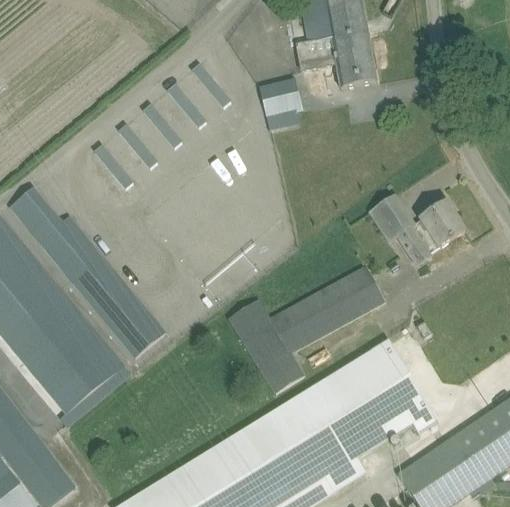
[(298,0),(306,41),(293,43),(299,71),(334,64),(339,87),(375,81),(360,0),(298,0)]
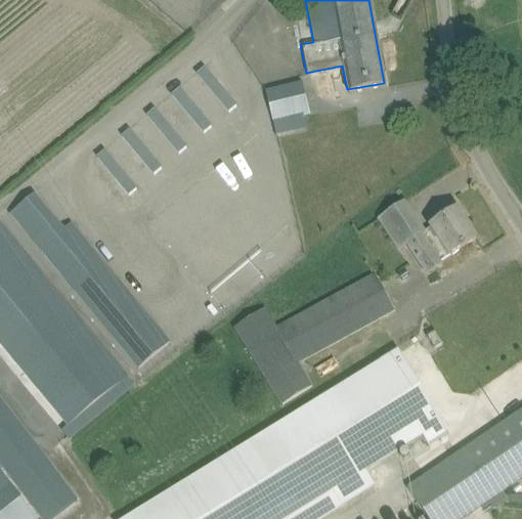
[(204,63),(194,70),(226,107),(234,101),(204,63)]
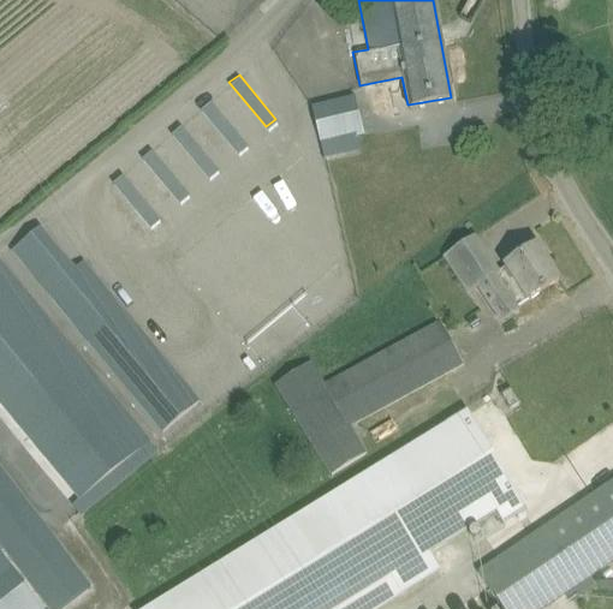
[(310,103),(310,105),(317,137),(319,142),(362,132),(357,113),(352,94),(310,103)]
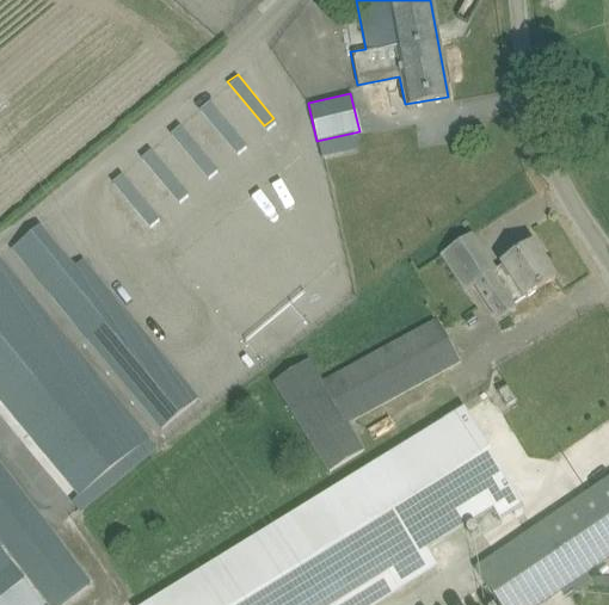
[(208,98),(198,106),(235,150),(245,142),(208,98)]
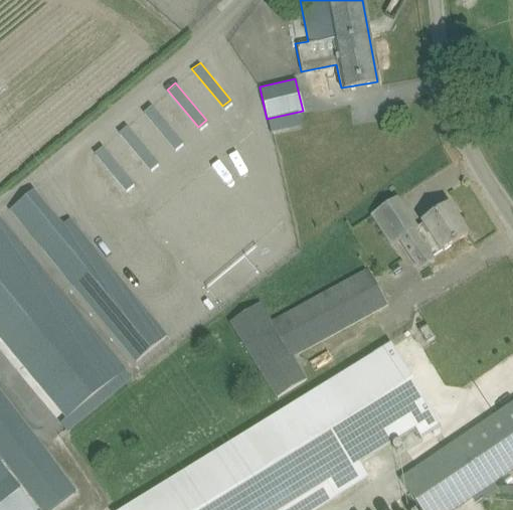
[(151,103),(143,110),(174,147),(182,140),(151,103)]
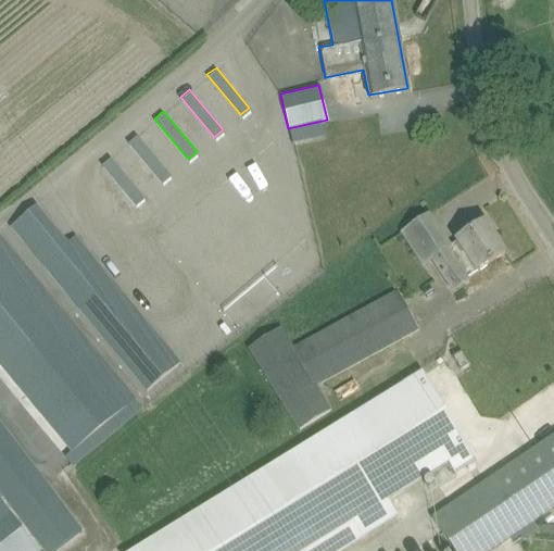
[(136,134),(127,141),(161,182),(170,174),(136,134)]
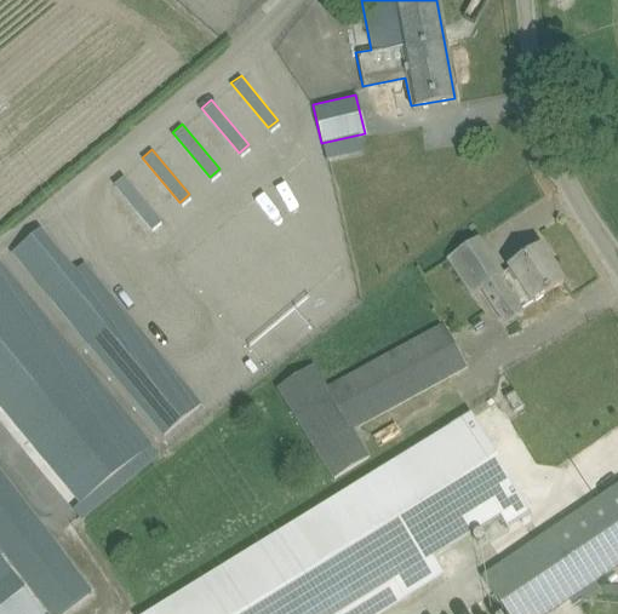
[(122,173),(113,182),(150,227),(160,218),(122,173)]
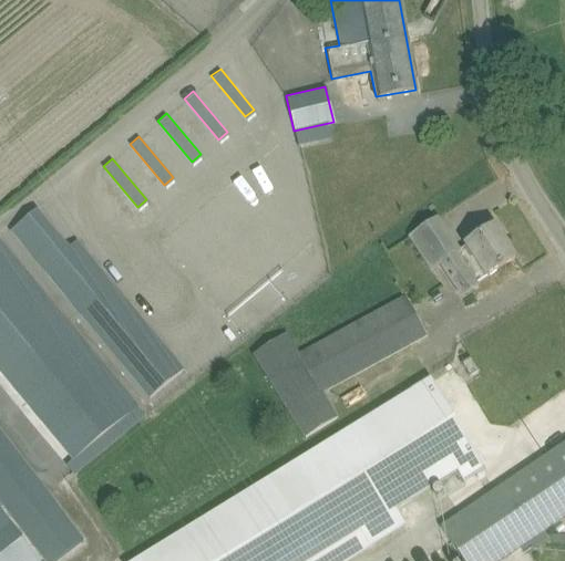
[(183,365),(106,274),(75,237),(67,245),(36,206),(9,228),(50,277),(85,320),(147,394),(183,365)]
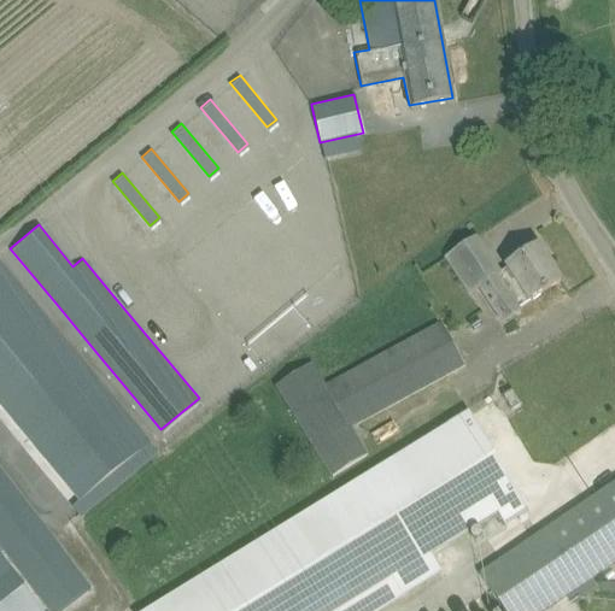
[(497,269),(474,234),(445,253),(468,288),(476,282),(502,319),(519,309),(516,304),(528,297),(560,276),(537,241),(505,262),(507,263),(497,269)]
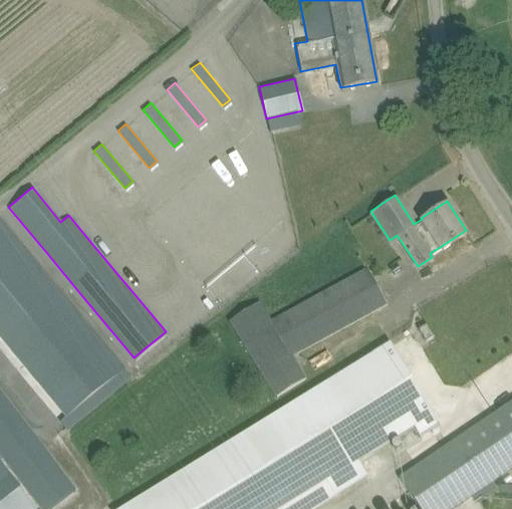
[(122,366),(123,365),(76,308),(68,298),(36,259),(0,215),(0,334),(65,414),(59,419),(65,426),(66,427),(130,375),(122,366)]
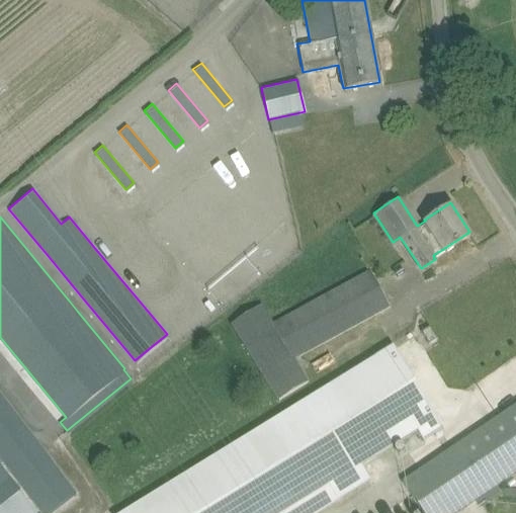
[(228,322),(275,398),(309,377),(295,355),(389,304),(368,267),(272,319),(261,301),(228,322)]
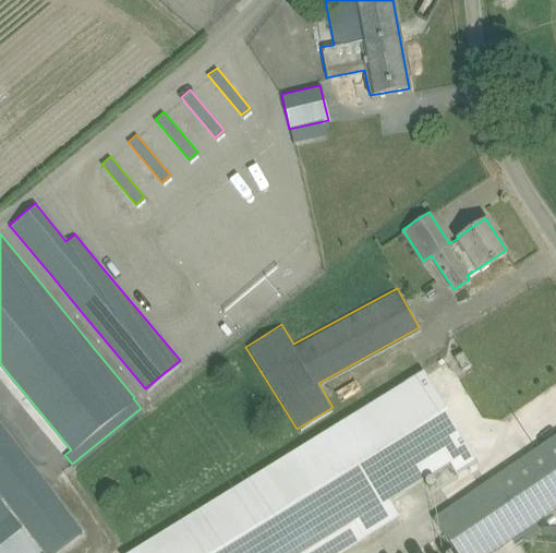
[(461,367),(470,361),(462,348),(454,353),(461,367)]
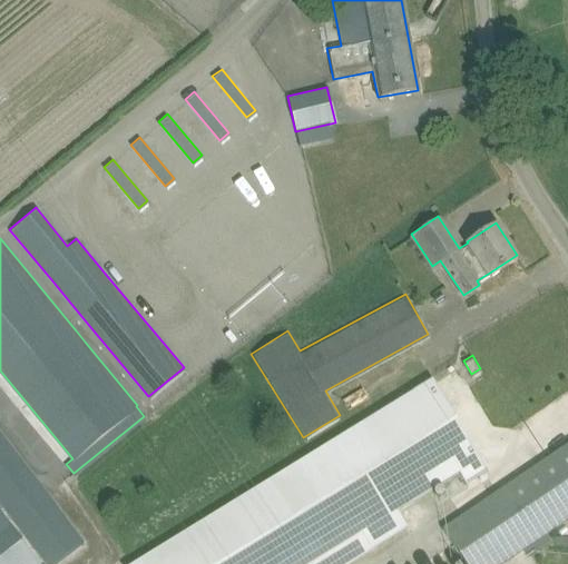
[(306,563),(458,471),(463,481),(487,466),(470,441),(471,439),(433,379),(414,391),(127,563),(306,563)]
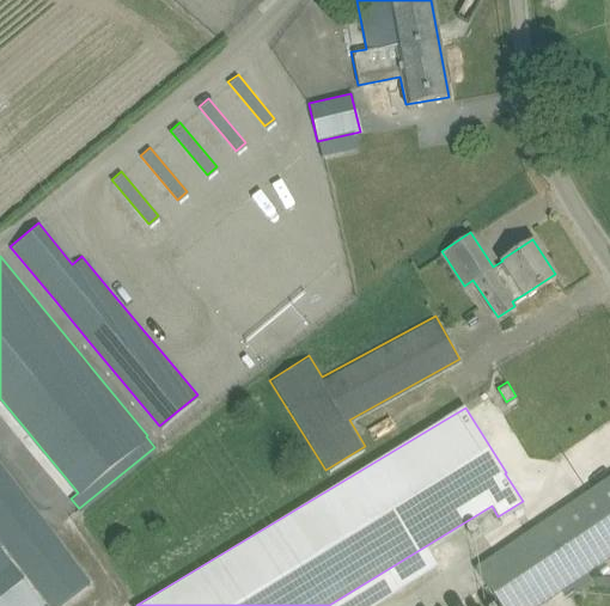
[(0,544),(46,605),(53,605),(74,591),(86,582),(89,580),(0,461),(0,544)]
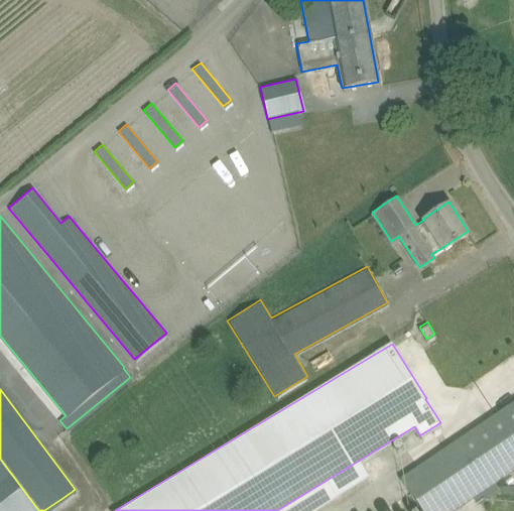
[(420,510),(451,510),(488,486),(513,468),(513,398),(506,404),(399,478),(420,510)]
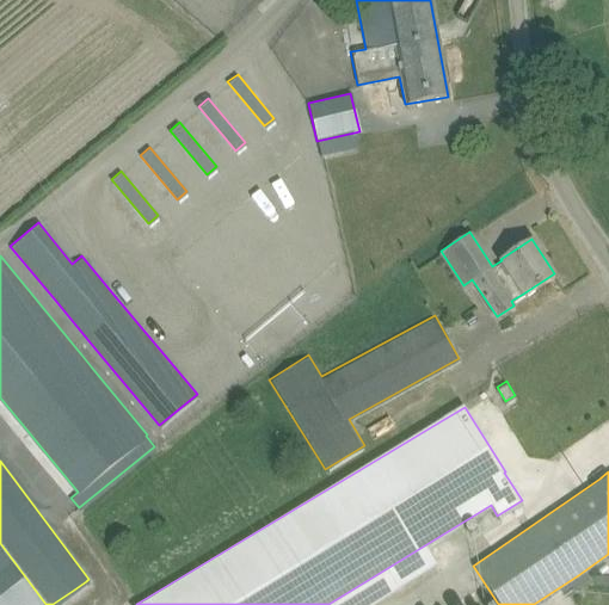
[(42,604),(6,556),(0,561),(0,604),(42,604)]
